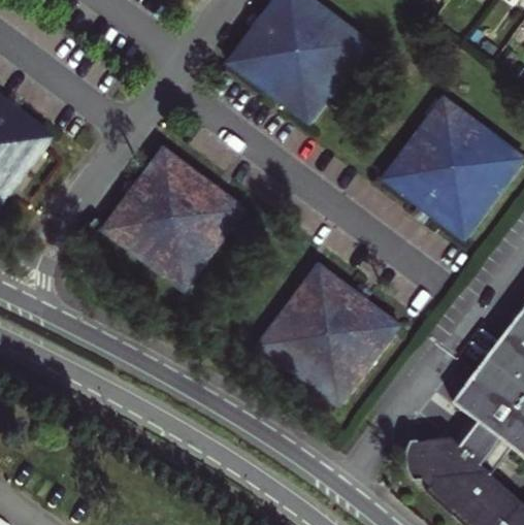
[(371,41),(316,0),(276,0),(229,62),(309,123),(371,41)]
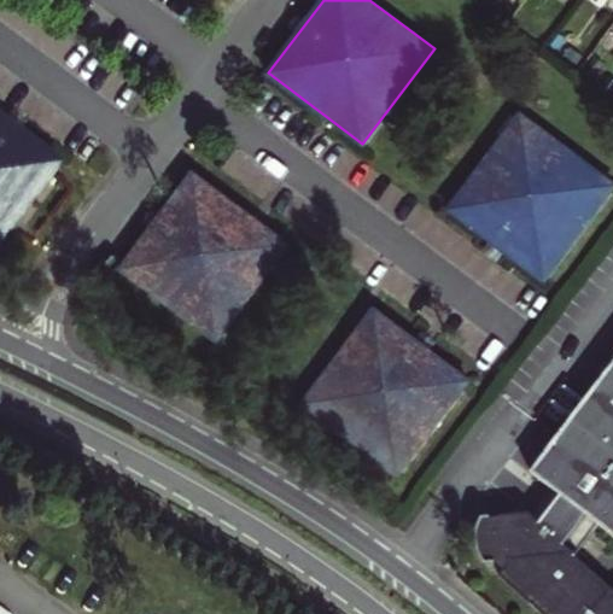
[(612,186),(612,185),(518,113),(447,208),(542,280),(612,186)]
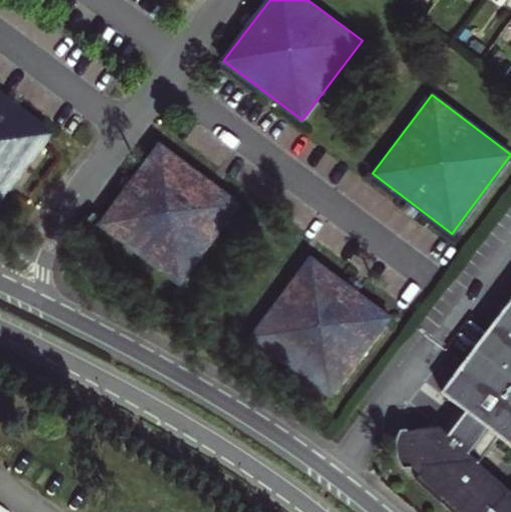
[(0,188),(44,131),(0,97),(0,188)]
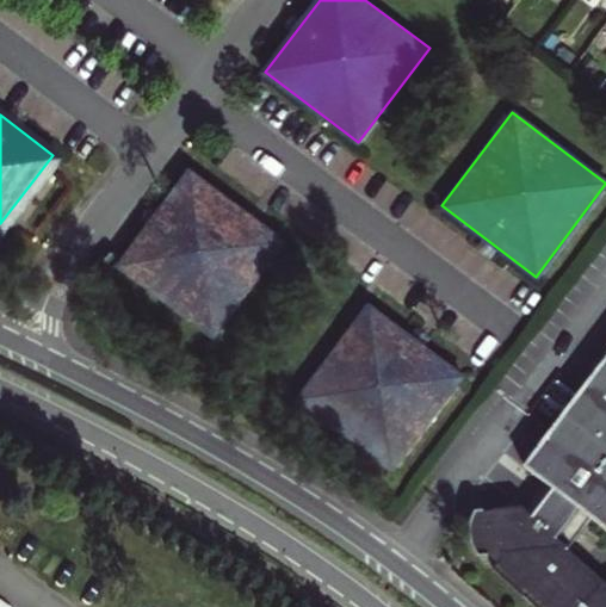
[(284,240),(192,169),(121,264),(212,334),(284,240)]
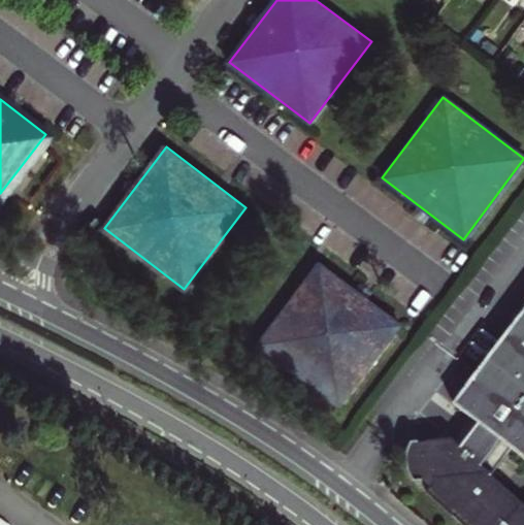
[(400,324),(319,262),(257,342),(338,404),(400,324)]
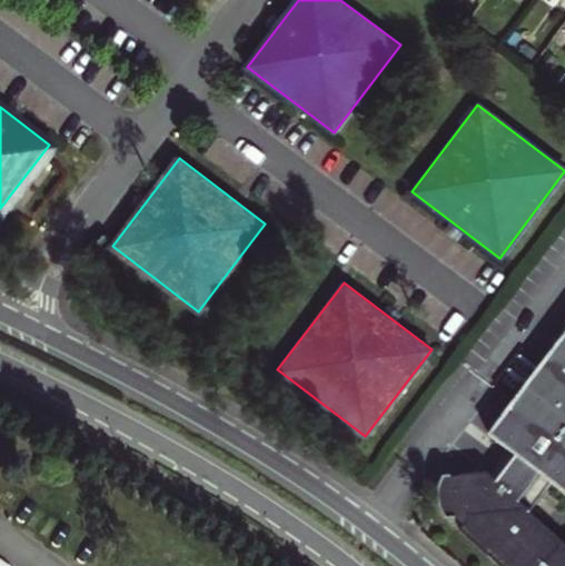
[(435,494),(437,505),(442,515),(445,519),(453,518),(461,526),(457,530),(495,565),(564,565),(564,547),(528,514),(528,508),(548,483),(564,495),(564,494),(564,329),(558,339),(561,341),(544,364),(542,361),(485,435),(502,447),(483,473),(440,477),(439,477),(436,488),(435,494)]
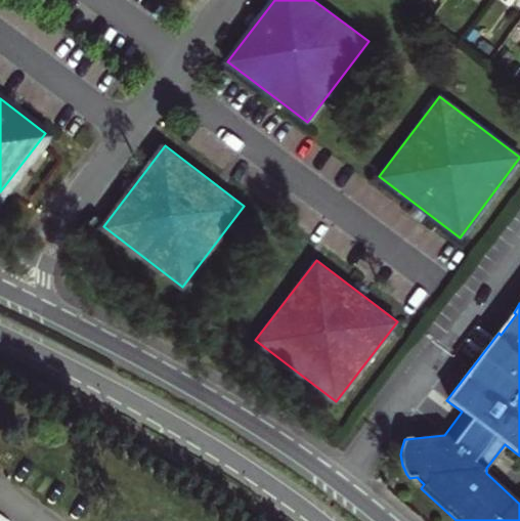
All buildings are outlined.
